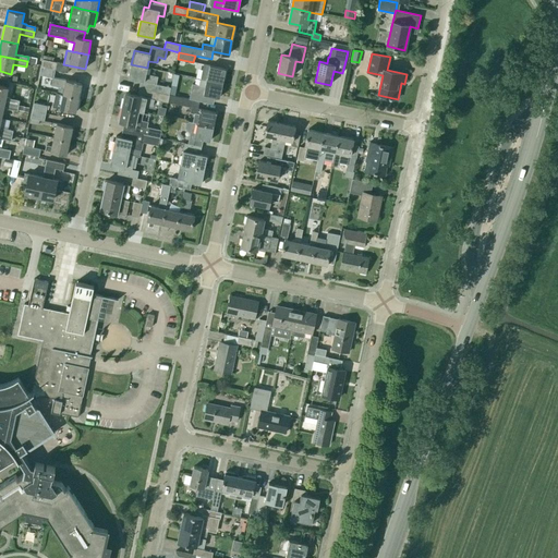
[(40,68),(56,70),(57,62),(53,62),(43,60),(40,68)]
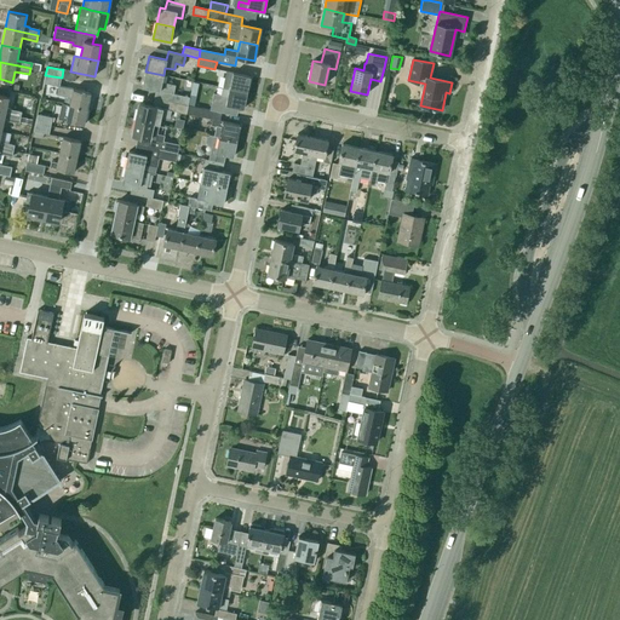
[(188,105),(190,97),(173,93),(174,85),(162,82),(164,75),(145,72),(143,87),(160,91),(158,99),(188,105)]
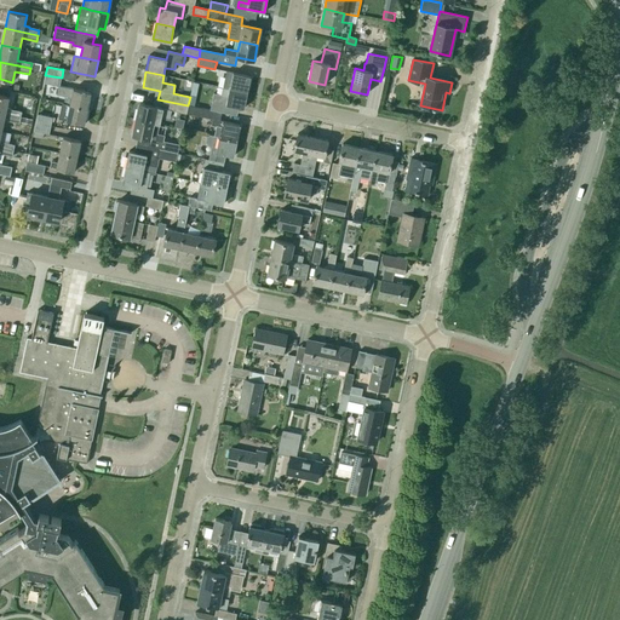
[(223,87),(247,93),(251,78),(233,74),(233,73),(227,72),(223,87)]
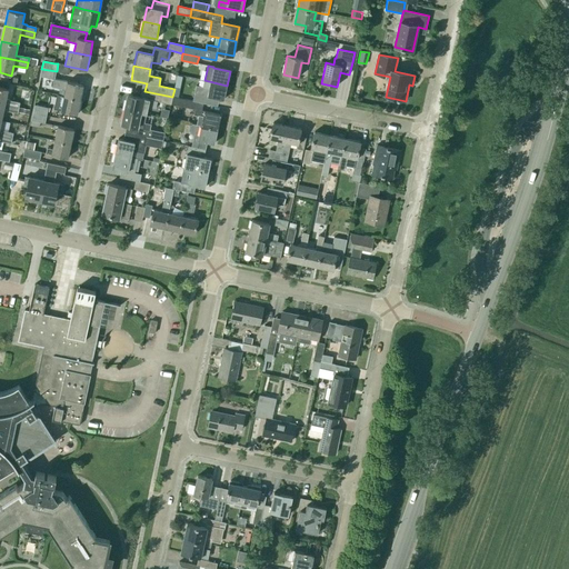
[(53,79),(55,79),(57,71),(41,69),(38,86),(42,87),(45,78),(53,79)]
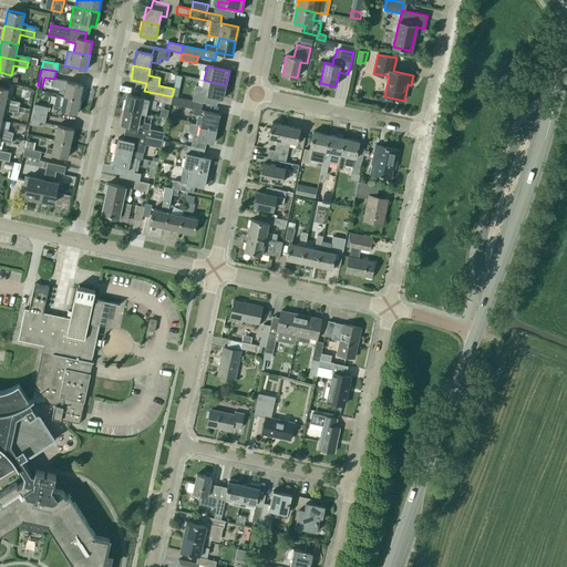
[(66,82),(54,79),(53,79),(52,86),(65,90),(63,96),(80,100),(83,85),(66,82)]
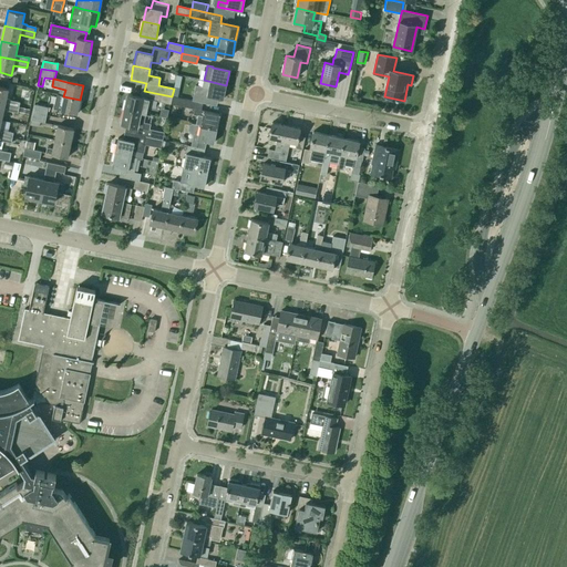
[(192,101),(203,103),(214,105),(215,98),(223,100),(226,85),(204,80),(203,88),(195,85),(192,101)]
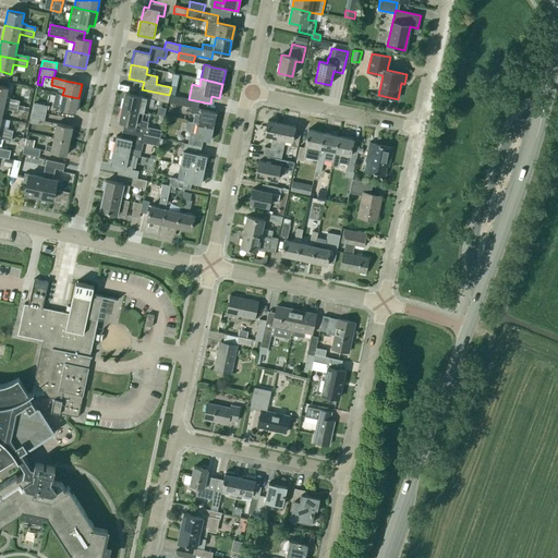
[(0,85),(0,101),(19,106),(19,101),(5,98),(8,87),(0,85)]
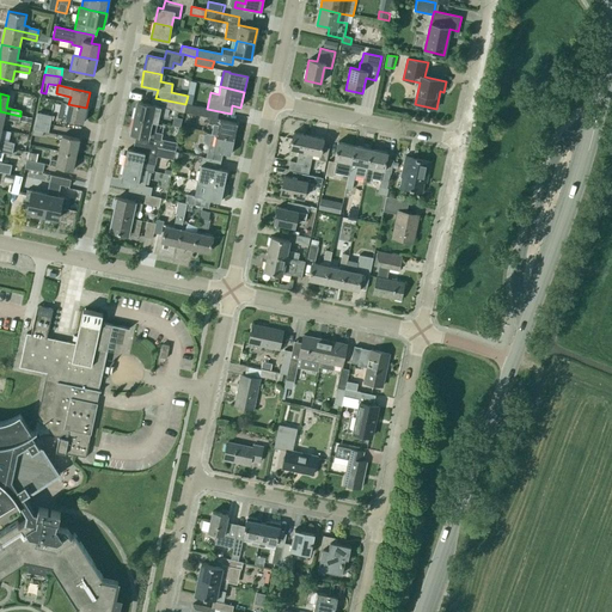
[(167,117),(170,110),(184,112),(185,104),(155,98),(152,97),(151,105),(138,102),(134,117),(152,122),(152,121),(158,123),(159,115),(167,117)]
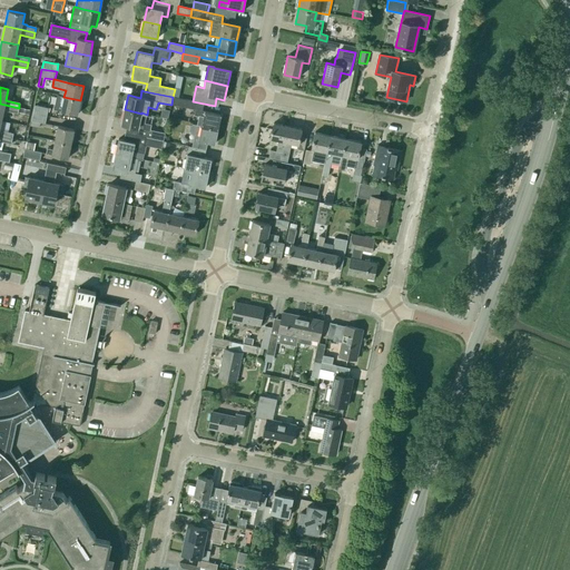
[(77,115),(80,100),(64,97),(61,111),(77,115)]
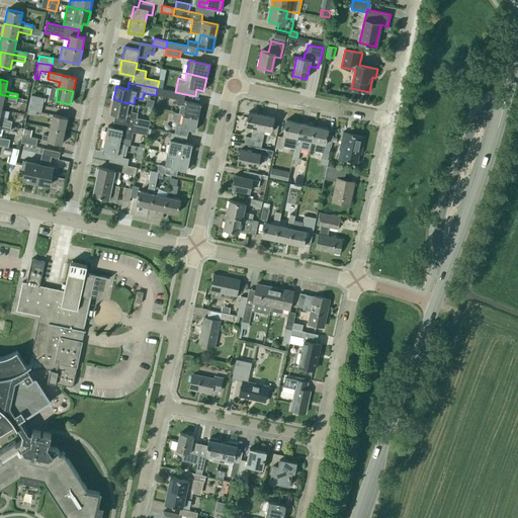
[(184,101),(185,94),(175,92),(162,89),(157,88),(156,95),(178,100),(176,105),(180,106),(179,113),(198,117),(200,104),(184,101)]
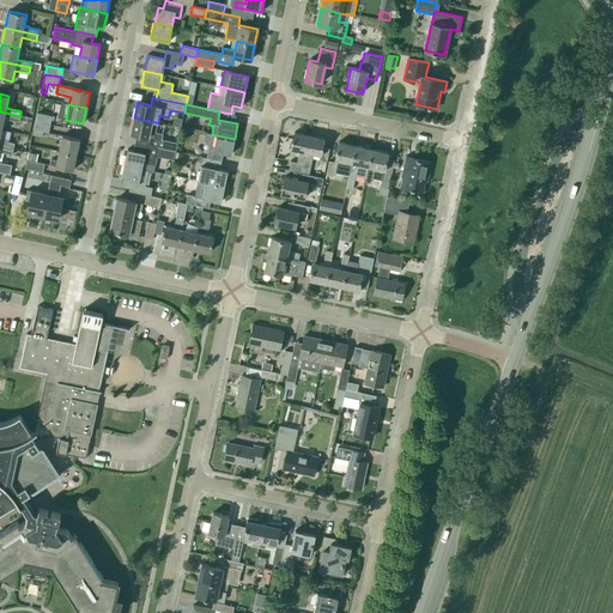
[(32,119),(20,116),(0,111),(0,128),(1,129),(4,119),(8,120),(19,122),(19,121),(31,123),(32,119)]
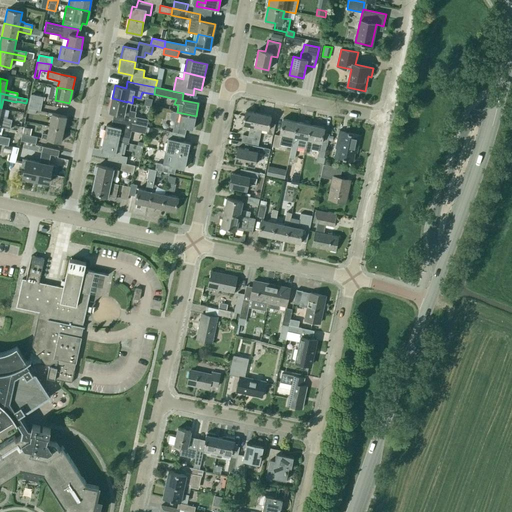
[(30,94),(29,101),(42,104),(43,97),(30,94)]
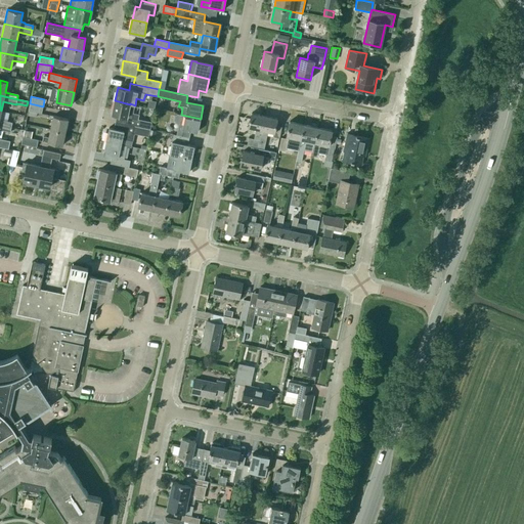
[(133,114),(135,105),(130,103),(130,104),(115,100),(112,114),(126,117),(125,124),(150,130),(151,123),(138,120),(139,115),(133,114)]
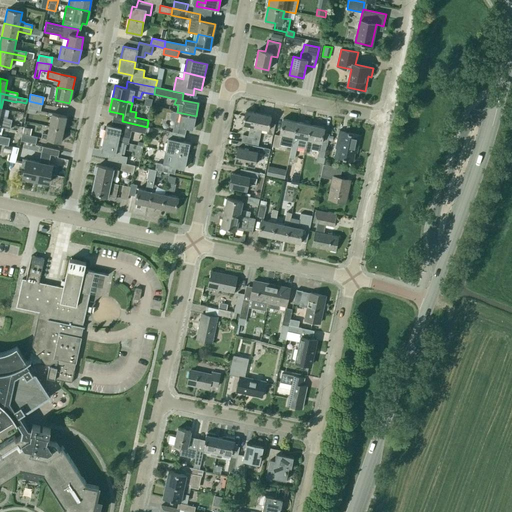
[(29,101),(27,108),(28,109),(36,110),(40,111),(42,104),(29,101)]
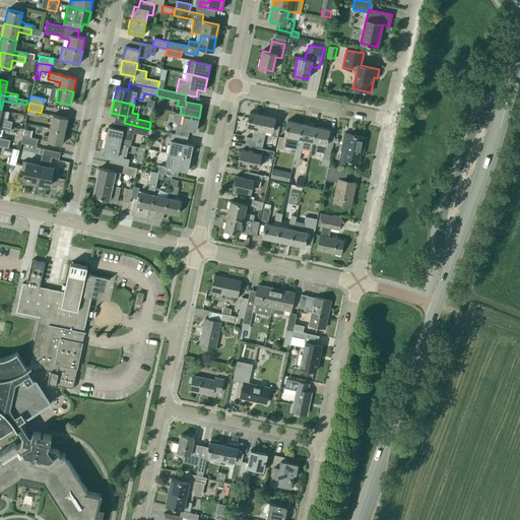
[(0,109),(0,124),(11,126),(12,122),(0,119),(0,115),(1,110),(0,109)]
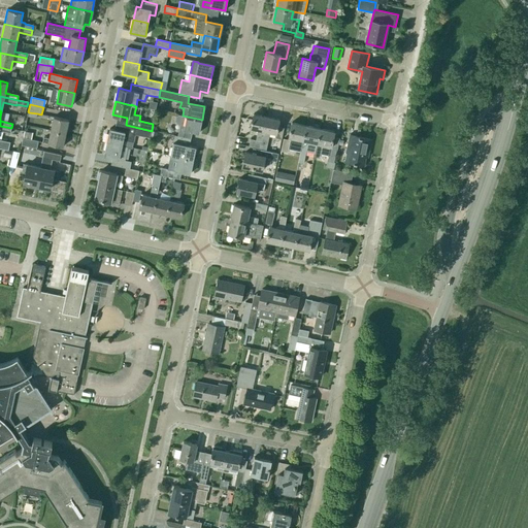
[(259,149),(266,117),(253,114),(251,128),(261,130),(260,134),(257,133),(256,140),(251,139),(249,146),(259,149)]
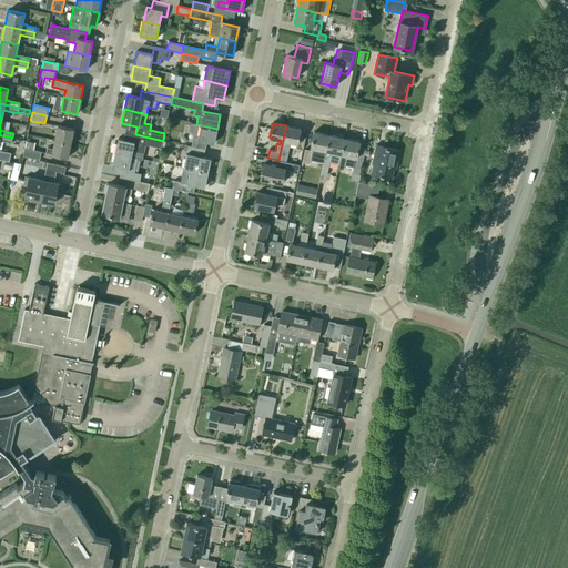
[(217,129),(196,124),(192,124),(190,127),(189,130),(191,133),(194,134),(191,146),(205,150),(206,142),(214,143),(217,129)]
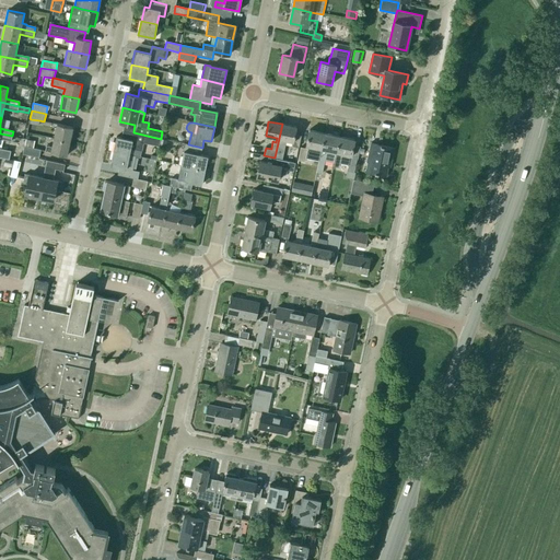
[(57,124),(54,138),(70,141),(72,127),(57,124)]
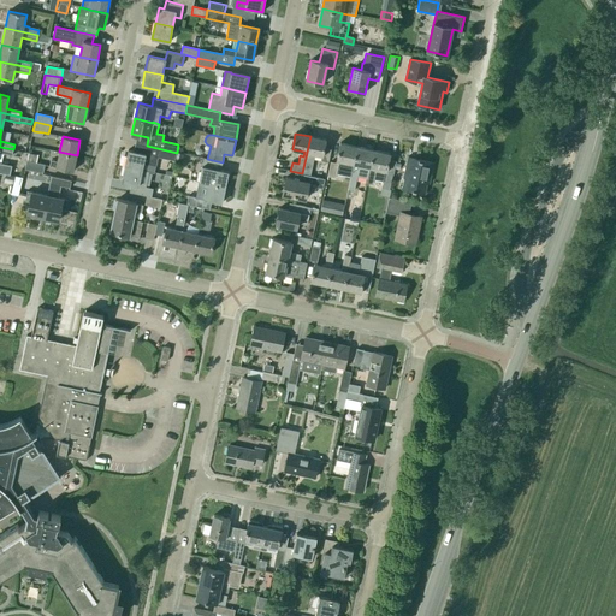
[(311,176),(317,177),(318,172),(311,171),(314,154),(323,157),(321,160),(329,163),(331,149),(324,148),(326,140),(311,136),(302,173),(311,176)]
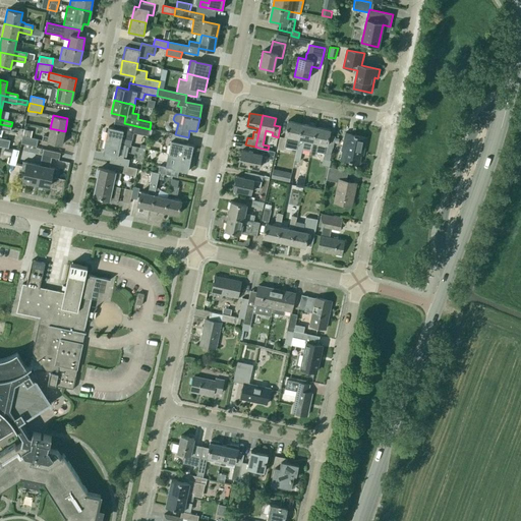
[(284,147),(296,150),(302,124),(288,121),(284,135),(286,136),(286,138),(279,137),(277,150),(283,151),(284,147)]
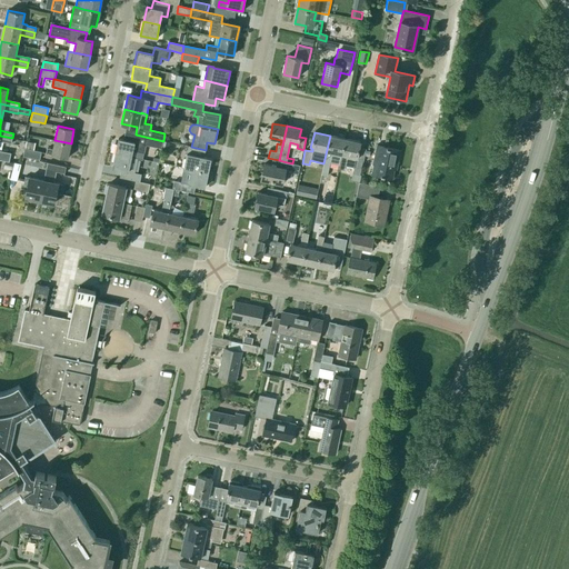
[(161,148),(163,141),(136,135),(133,142),(118,139),(116,153),(131,157),(132,151),(145,153),(146,146),(161,149),(161,148)]
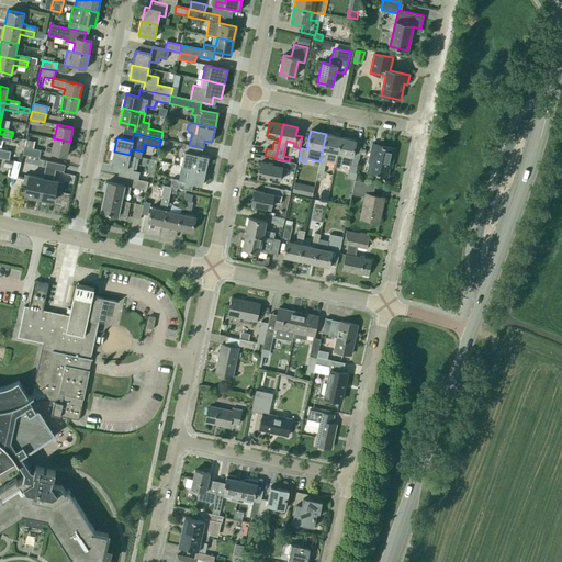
[(12,136),(0,134),(0,157),(9,160),(11,152),(0,148),(0,139),(11,142),(12,136)]
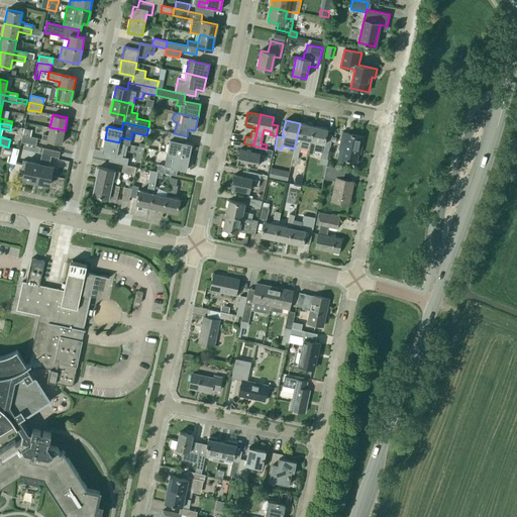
[(300,123),(294,148),(295,148),(292,160),(297,161),(300,148),(308,150),(313,126),(300,123)]
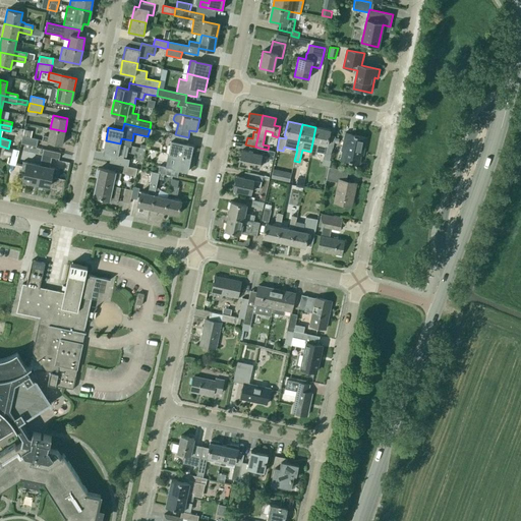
[(330,130),(315,127),(310,152),(310,155),(315,156),(316,153),(324,154),(323,159),(329,161),(332,149),(335,136),(329,135),(330,130)]
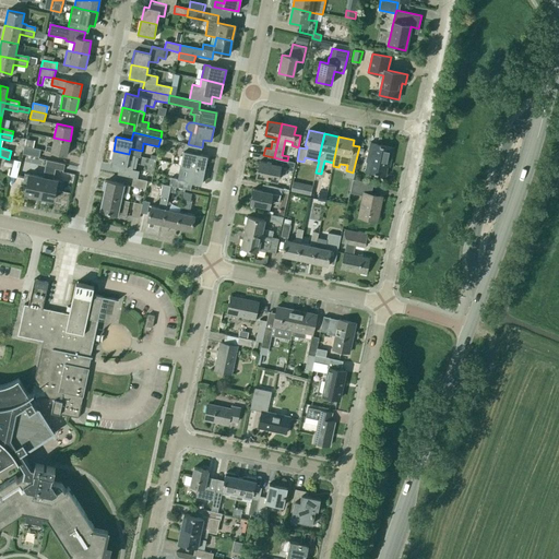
[(70,141),(54,138),(51,146),(46,145),(45,151),(67,156),(70,141)]
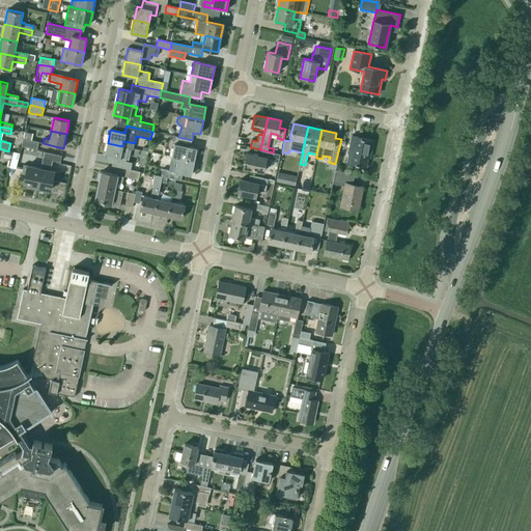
[(348,148),(345,163),(350,163),(365,167),(368,151),(370,152),(373,140),(358,137),(359,136),(352,135),(348,148)]
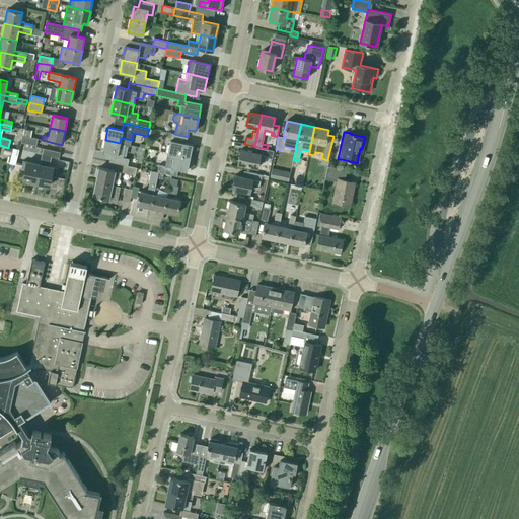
[(186,144),(188,137),(174,134),(171,134),(169,145),(167,153),(165,153),(190,158),(193,145),(186,144)]
